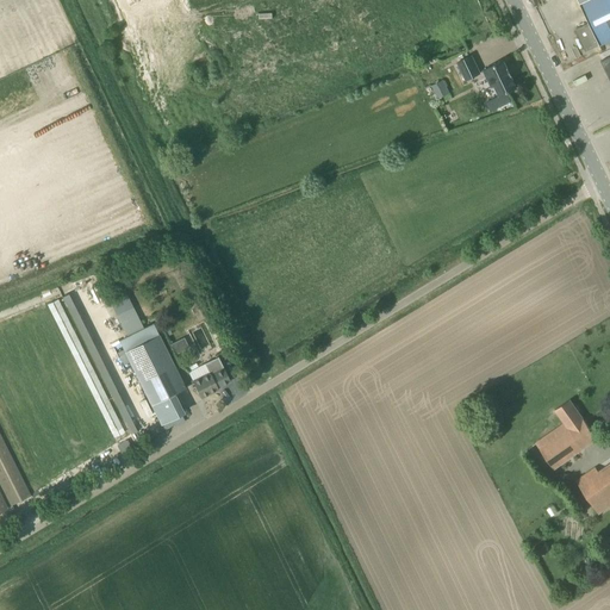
[(599,45),(609,39),(609,0),(587,0),(580,4),(589,23),(576,30),(585,51),(599,44),(599,45)]
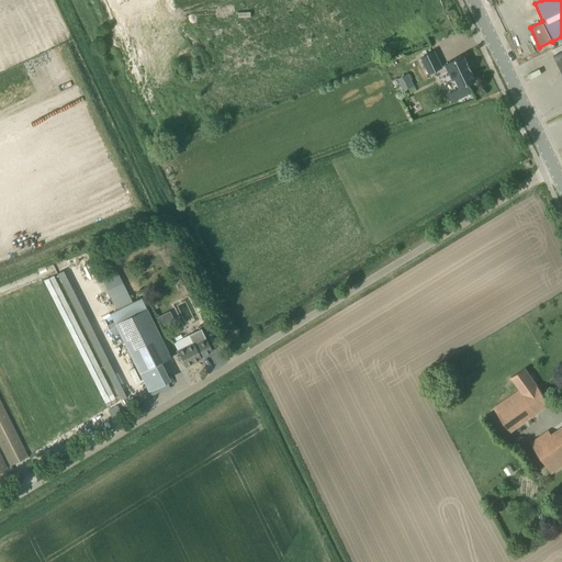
[(429,74),(442,67),(435,52),(422,58),(429,74)]
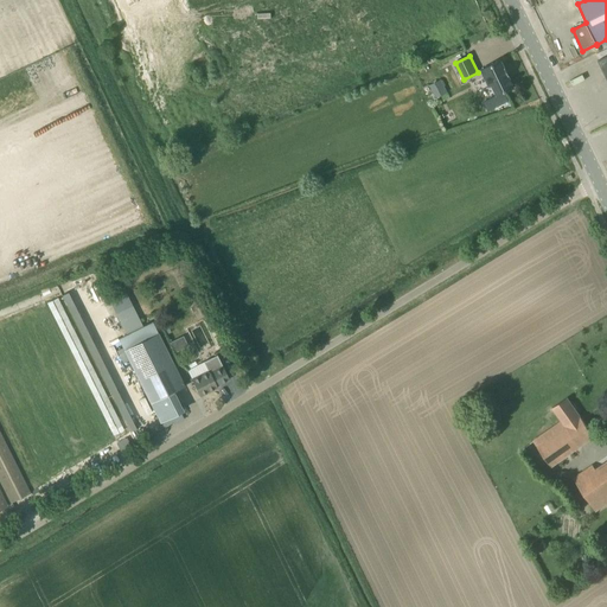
[(502,61),(481,70),(489,87),(491,84),(497,96),(513,88),(509,76),(505,68),(502,61)]
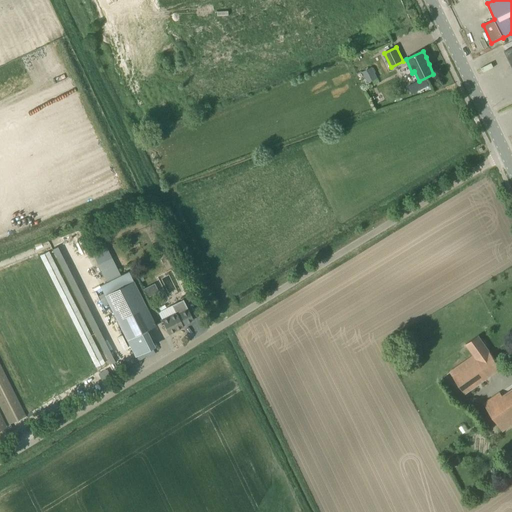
[(362,71),(367,82),(377,77),(372,66),(362,71)]
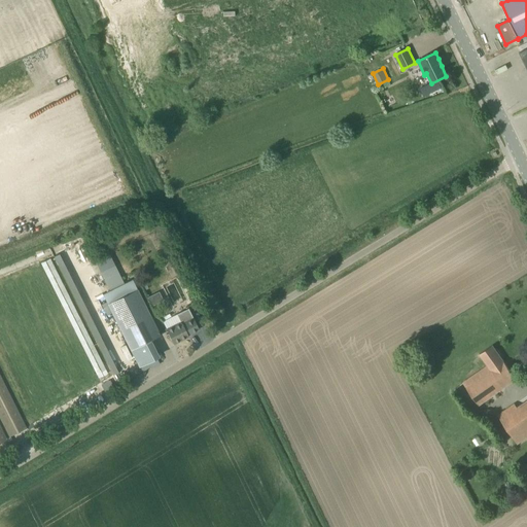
[(143,355),(146,362),(157,357),(149,341),(161,335),(137,289),(107,304),(131,350),(132,349),(137,359),(143,355)]
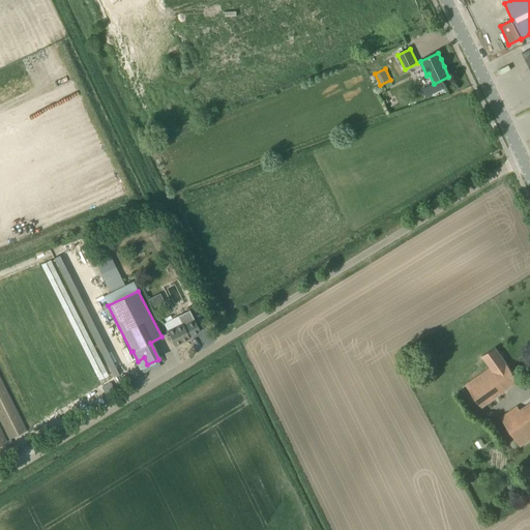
[(152,306),(165,301),(160,292),(148,298),(152,306)]
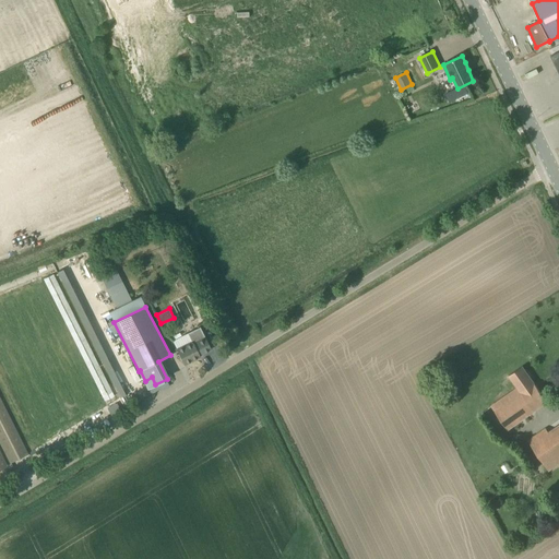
[(185,365),(200,357),(199,355),(211,349),(200,328),(188,333),(191,342),(176,348),(185,365)]
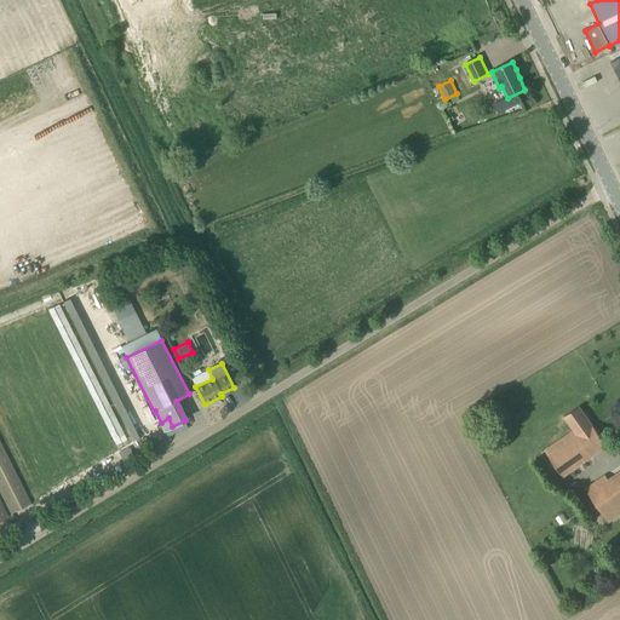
[(563,477),(607,446),(579,406),(563,417),(573,430),(545,449),(549,455),(563,477)]
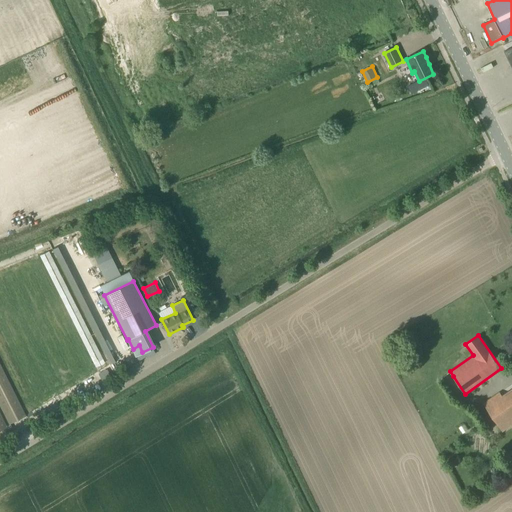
[(0,407),(9,424),(26,416),(0,363),(0,407)]
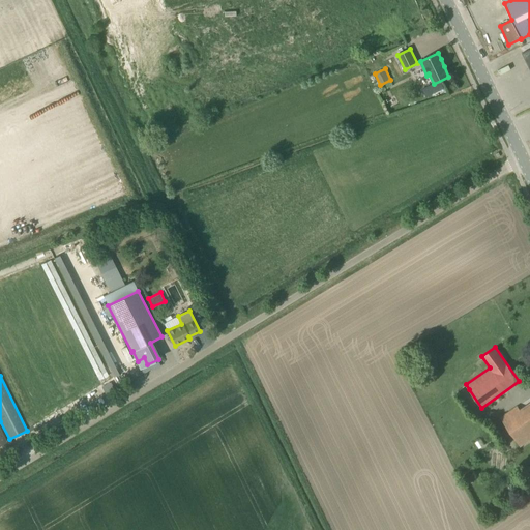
[(529,406),(527,408),(525,404),(516,410),(514,408),(500,417),(512,437),(520,447),(529,439),(529,406)]
